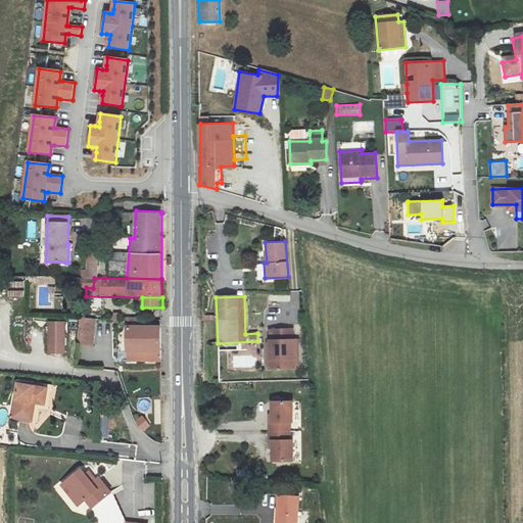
[(125,316),(126,347),(160,348),(160,327),(136,326),(135,316),(125,316)]
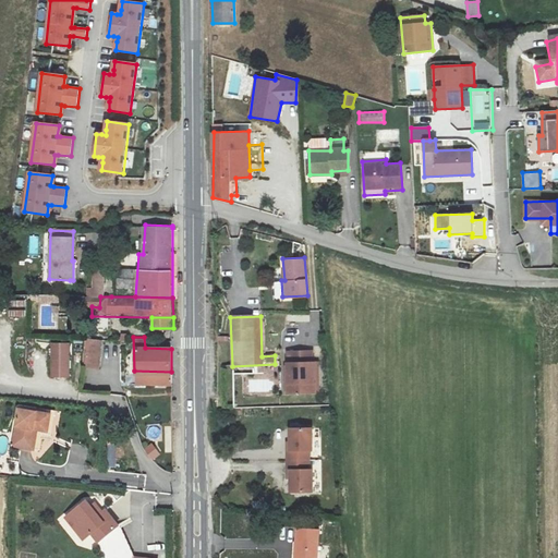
[(99,367),(100,340),(89,340),(88,367),(99,367)]
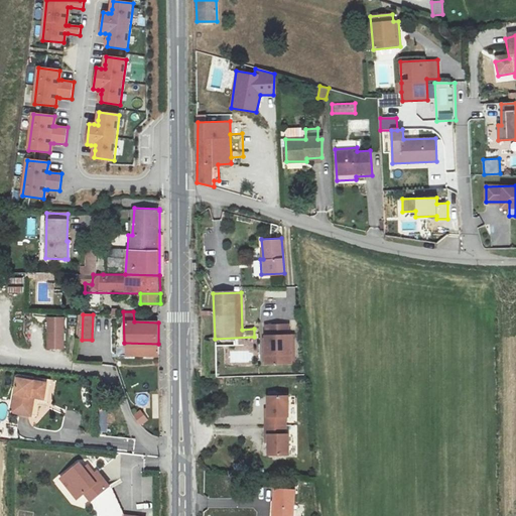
[(63,318),(48,318),(48,348),(63,348),(63,318)]
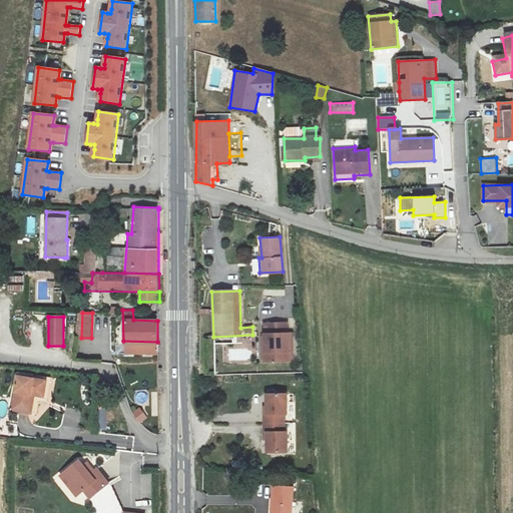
[(286,323),(264,323),(265,361),(292,360),(291,333),(287,333),(286,323)]
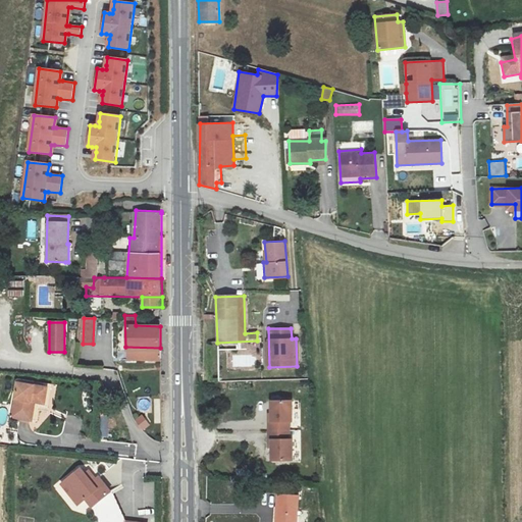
[(161,358),(160,348),(125,347),(124,357),(161,358)]
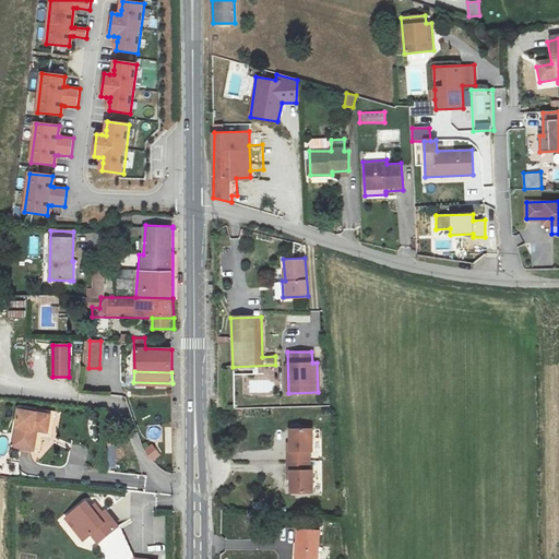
[(35,428),(45,429),(48,429),(50,414),(20,409),(14,445),(32,447),(35,428)]
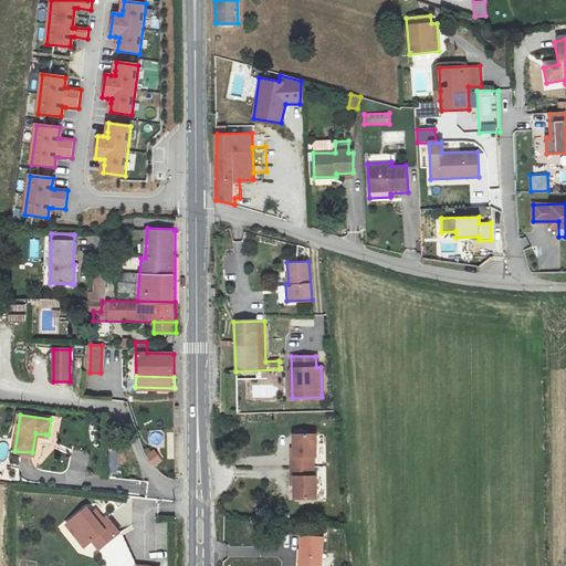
[(42,454),(45,435),(35,433),(32,452),(42,454)]
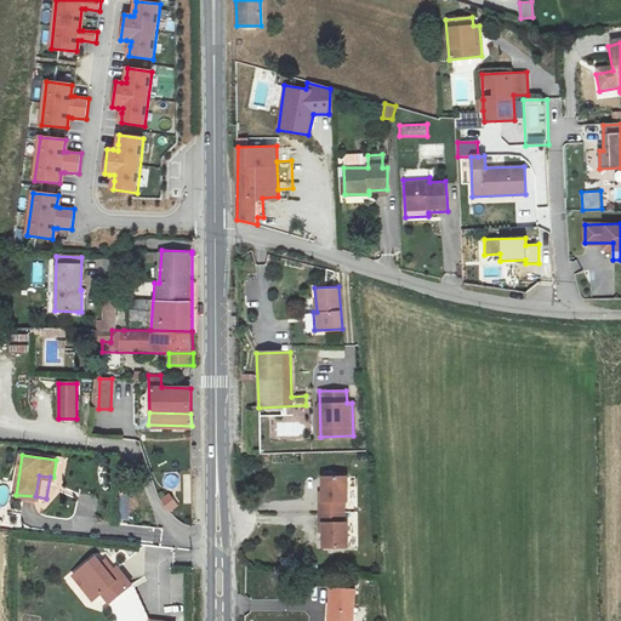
[(347,477),(323,477),(323,491),(323,500),(319,500),(319,512),(343,512),(343,501),(347,501),(347,477)]
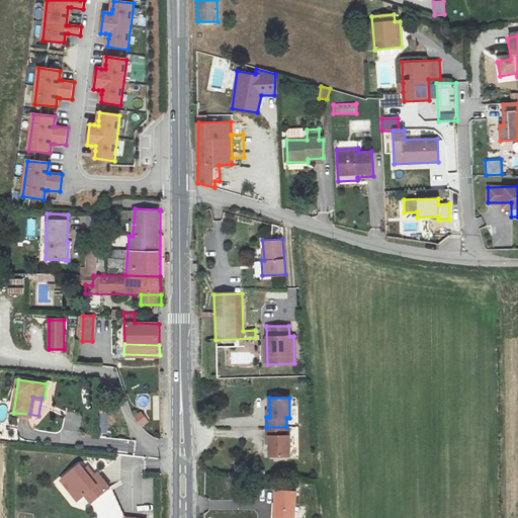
[(136,418),(142,428),(148,424),(142,414),(136,418)]
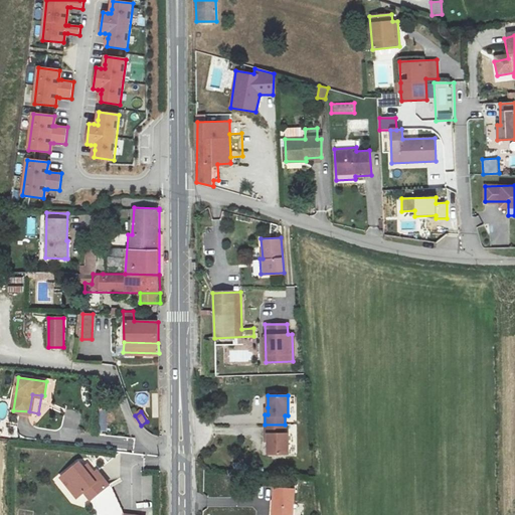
[(285,424),(265,424),(265,434),(268,434),(268,441),(268,454),(288,453),(288,434),(285,434),(285,424)]
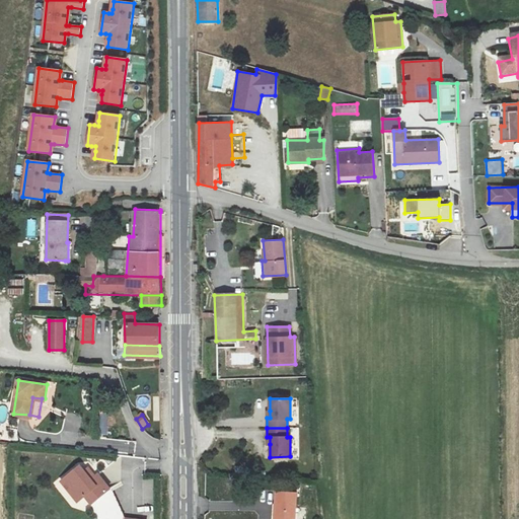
[(90,466),(86,470),(83,465),(63,480),(78,502),(86,496),(92,505),(90,507),(98,518),(150,518),(128,517),(112,492),(108,493),(90,466)]
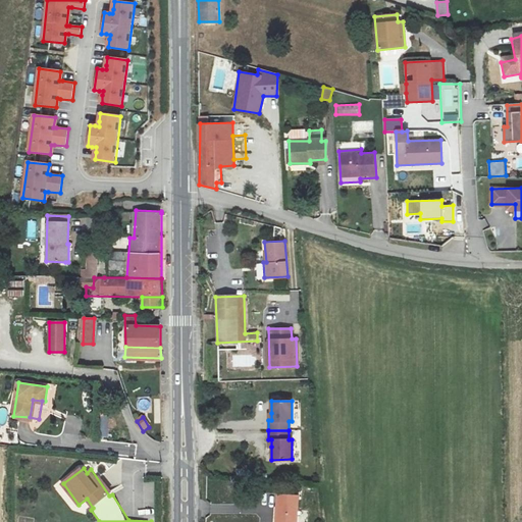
[(275,492),(274,521),(279,521),(297,521),(299,493),(275,492)]
